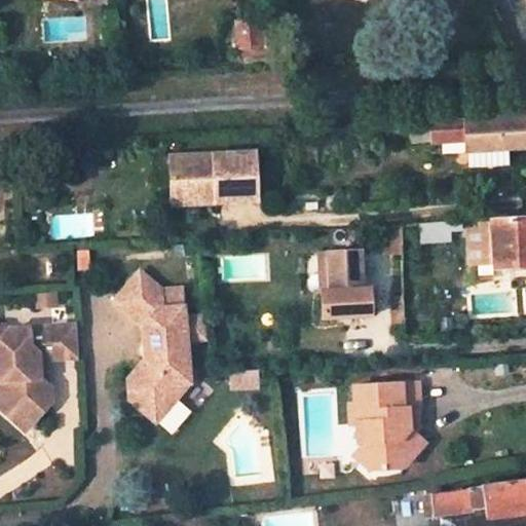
[(257,20),(233,22),(236,48),(268,44),(267,24),(257,24),(257,20)]
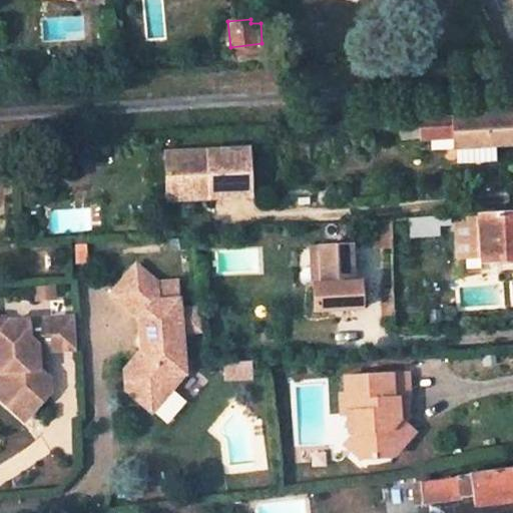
[(444,149),(512,145),(512,112),(484,114),(485,116),(452,118),(452,117),(409,119),(410,143),(443,141),(444,149)]
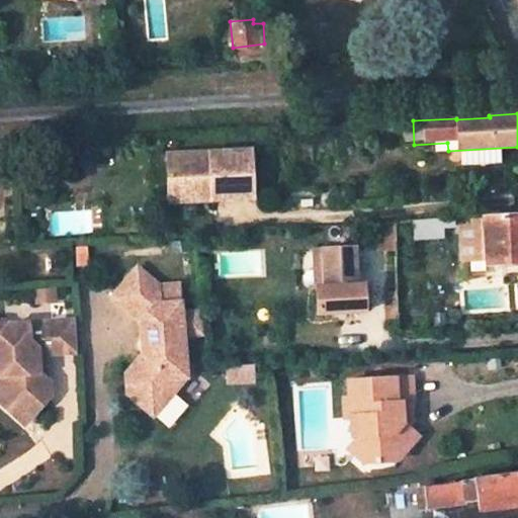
[(254,152),(170,155),(172,201),(256,198),(254,152)]
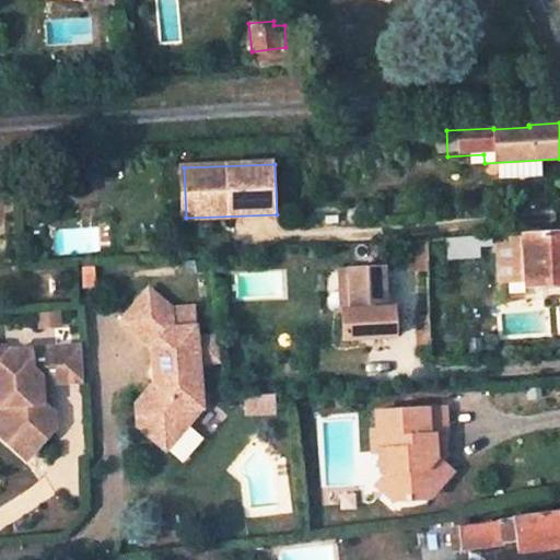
[(559,283),(559,234),(520,237),(521,245),(497,246),(500,280),(524,279),(524,286),(559,283)]
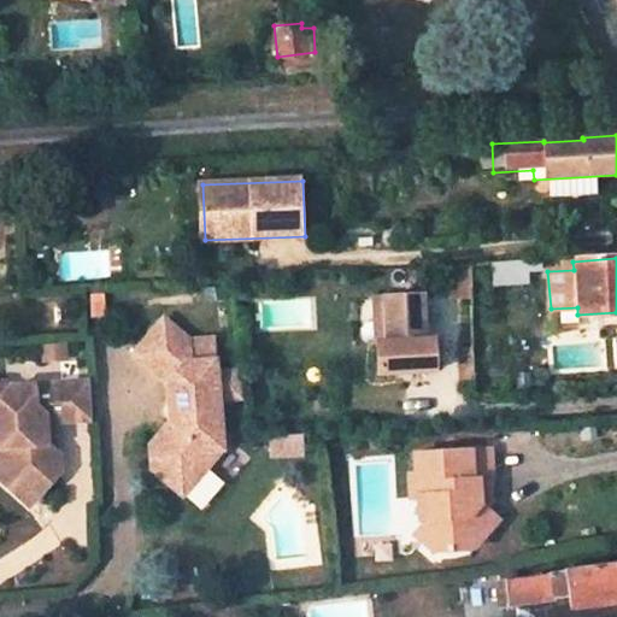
[(532,260),(498,263),(499,274),(526,272),(526,270),(538,269),(538,260),(532,260)]
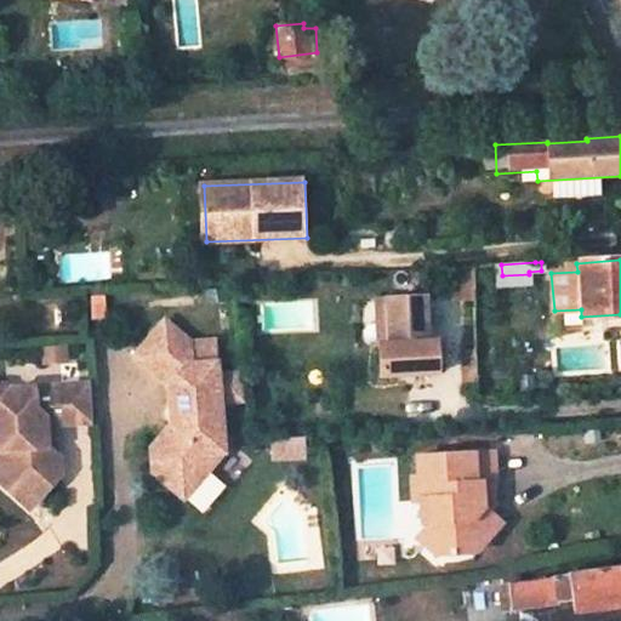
[(428,295),(386,297),(388,346),(380,347),(382,375),(432,370),(431,343),(428,295)]
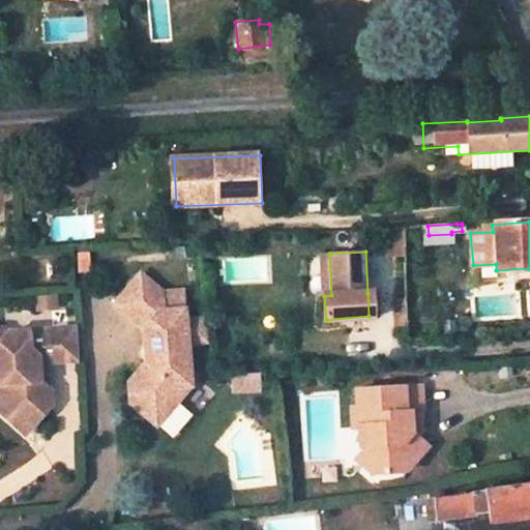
[(135,272),(109,303),(139,327),(140,343),(145,348),(145,356),(141,362),(122,383),(124,403),(152,425),(171,403),(173,387),(178,380),(187,371),(185,344),(207,342),(205,318),(183,319),(183,308),(165,310),(160,306),(156,291),(135,272)]
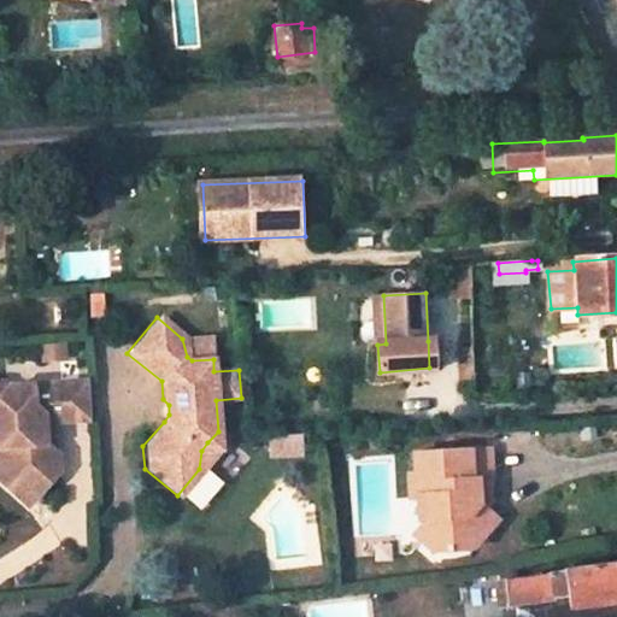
[(42,429),(90,425),(88,387),(3,393),(0,387),(0,386),(0,470),(35,503),(58,477),(58,460),(45,450),(42,429)]
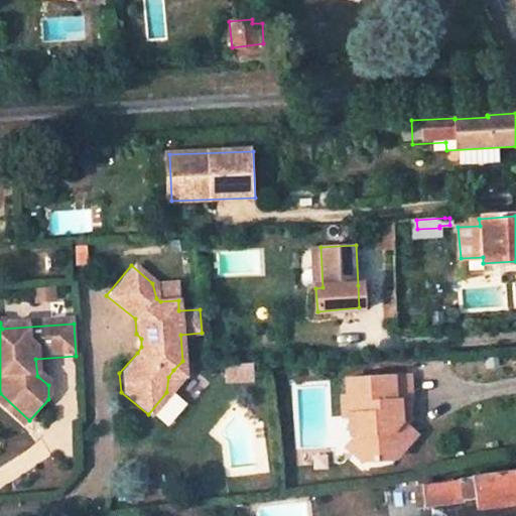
[(168,377),(166,392),(179,376),(173,370),(168,377)]
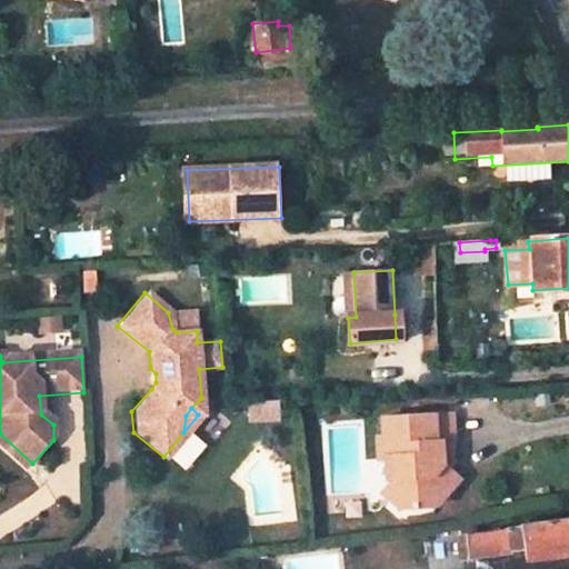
[(417,496),(438,493),(451,477),(437,463),(435,442),(447,441),(443,413),(430,415),(382,417),(383,437),(376,437),(377,458),(392,458),(393,476),(382,490),(393,505),(413,503),(417,496)]
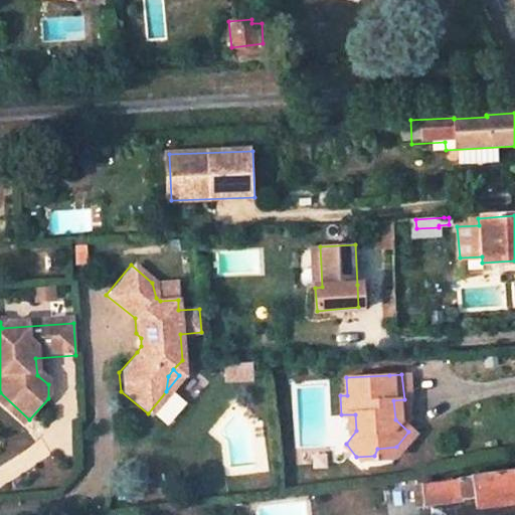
[(390,455),(396,447),(377,449),(374,456),(390,455)]
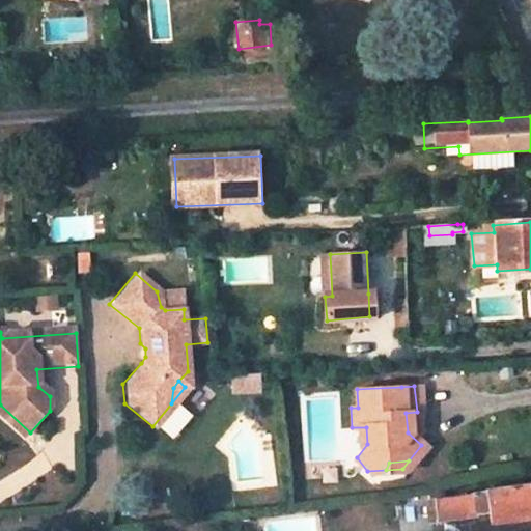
[(530,484),(434,497),(438,522),(476,518),(476,514),(491,513),(491,523),(530,518),(530,484)]
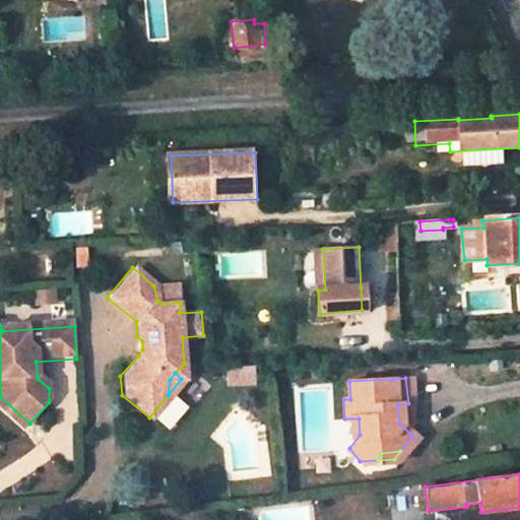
[(467,519),(466,507),(429,511),(429,519),(467,519)]
